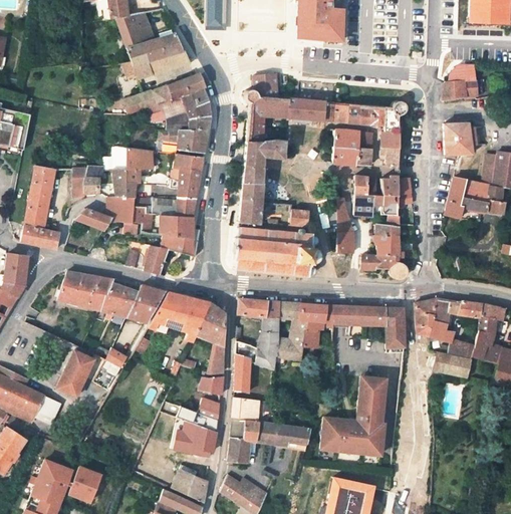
[(116,17),(129,14),(125,0),(109,0),(111,17),(116,17)]
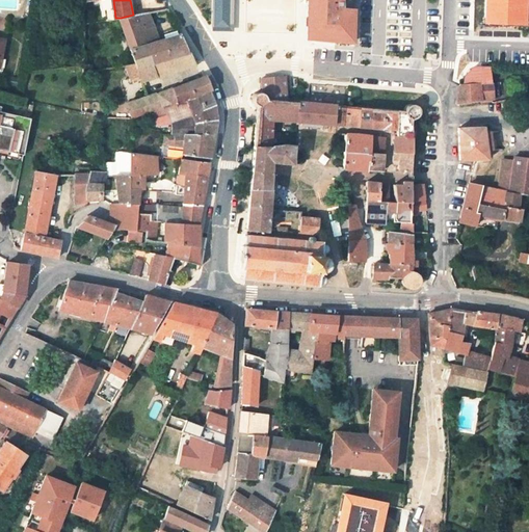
[(348,0),(311,0),(311,41),(359,42),(360,9),(348,8),(348,0)]
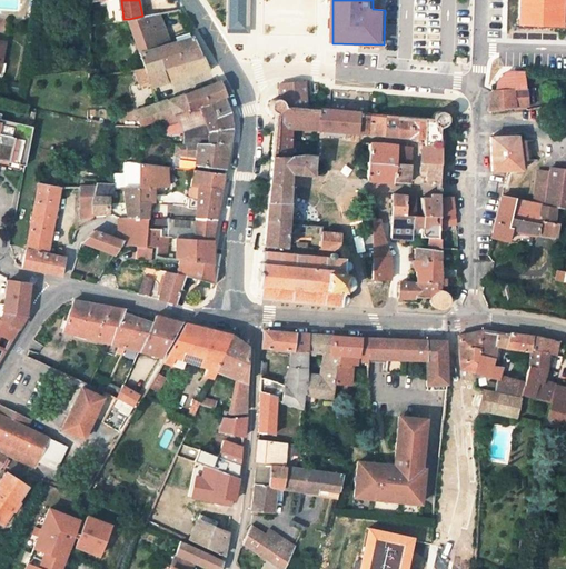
[(565,0),(519,0),(519,22),(565,23),(565,0)]
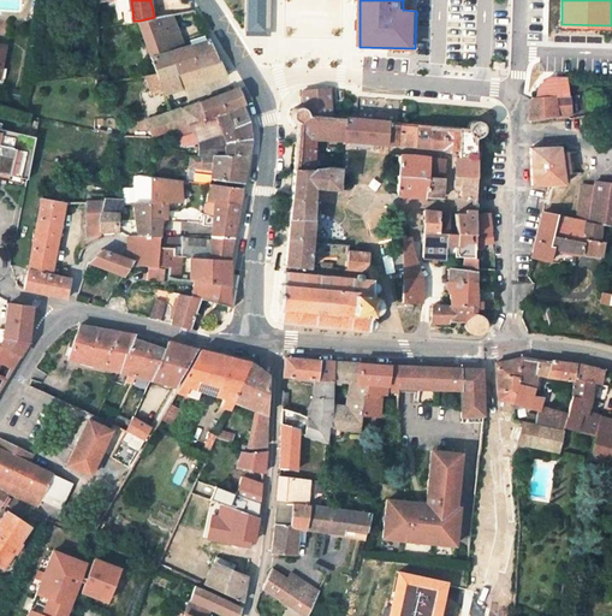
[(275,37),(275,1),(253,1),(253,37),(275,37)]
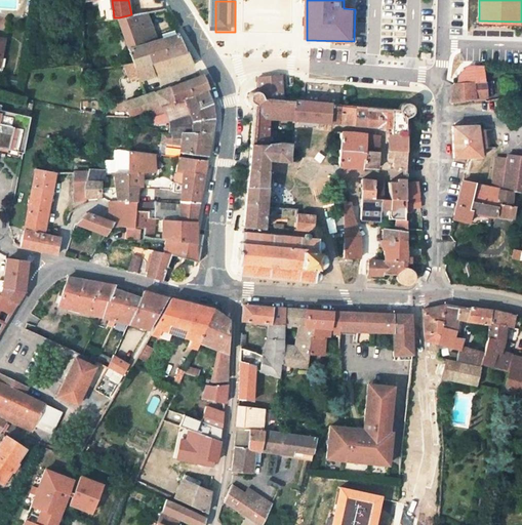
[(119,17),(136,63),(151,58),(153,63),(188,51),(179,34),(172,36),(166,37),(160,39),(149,12),(131,14),(119,17)]
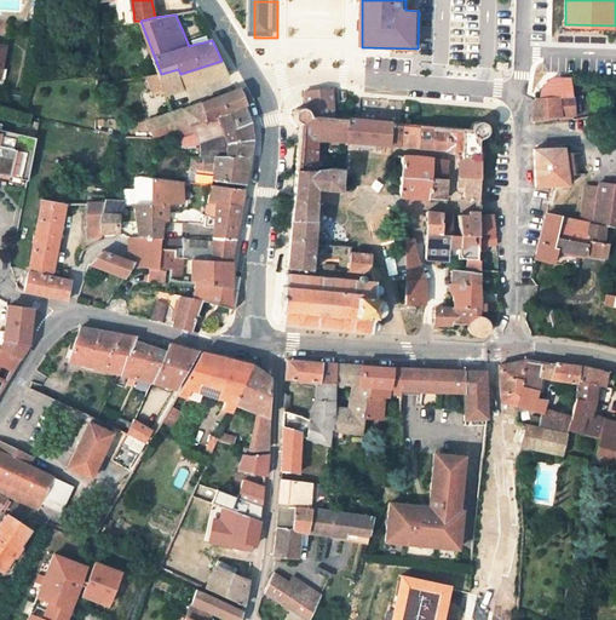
[(180,74),(186,87),(230,74),(224,61),(222,61),(180,74)]
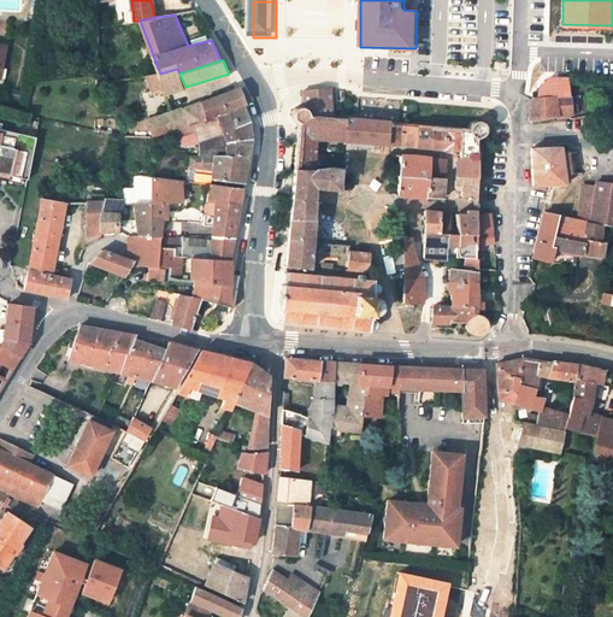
[(180,74),(177,69),(160,74),(166,90),(166,93),(186,87),(180,74)]
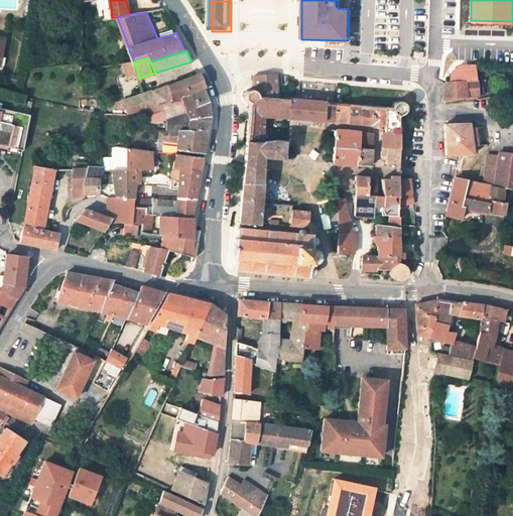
[(132,78),(139,76),(134,61),(127,62),(132,78)]
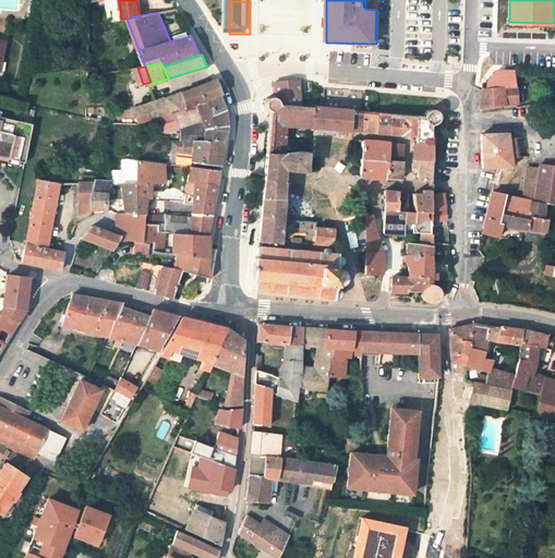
[(487,87),(489,87),(518,85),(516,70),(499,70),(493,76),(491,80),(489,82),(487,86),(487,87)]
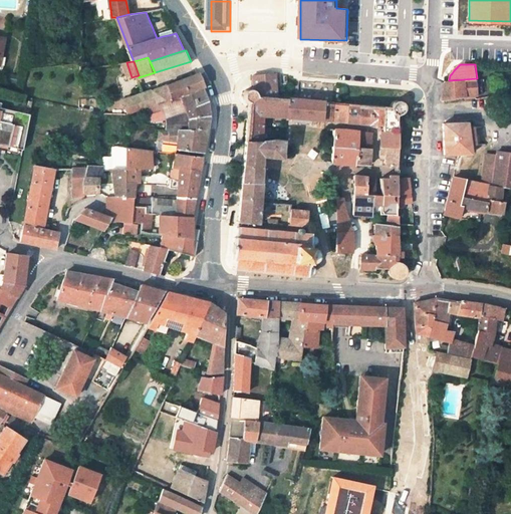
[(203,88),(196,73),(145,92),(125,100),(131,113),(161,101),(173,96),(174,99),(203,88)]
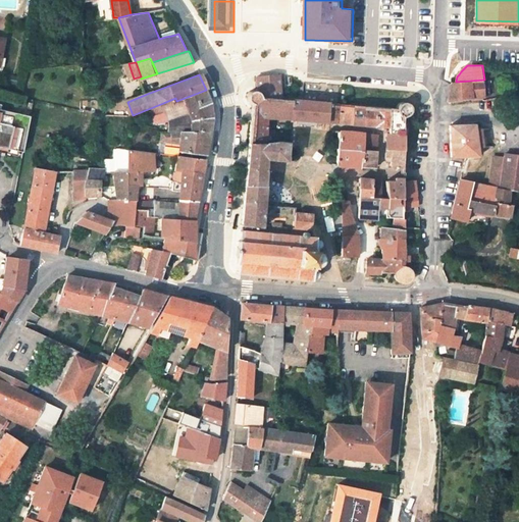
[(294,118),(295,99),(281,98),(282,94),(280,94),(280,80),(280,74),(258,77),(259,91),(257,90),(255,90),(253,91),(251,92),(250,94),(250,96),(250,98),(250,100),(252,101),(253,102),(255,103),(256,103),(252,143),(267,143),(268,116),(286,117),(294,118)]
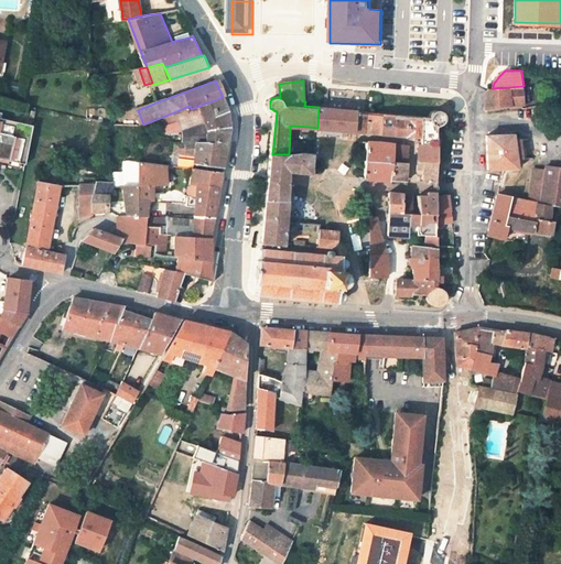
[(525,105),(524,86),(494,88),(493,88),(491,89),(488,93),(486,110),(525,105)]
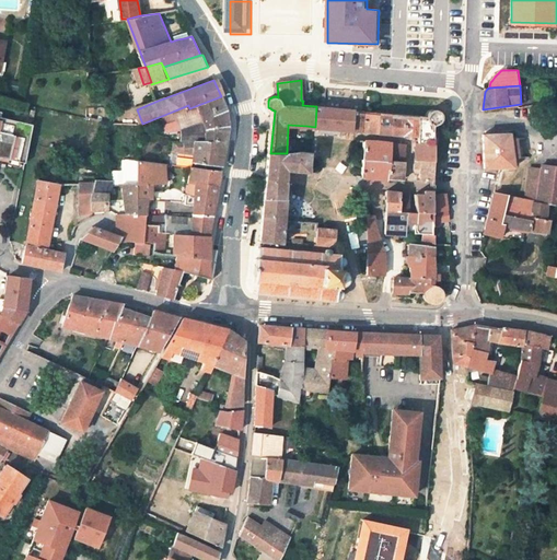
[(228,109),(221,96),(189,108),(188,105),(175,111),(183,130),(183,142),(228,140),(230,127),(229,124),(228,109)]
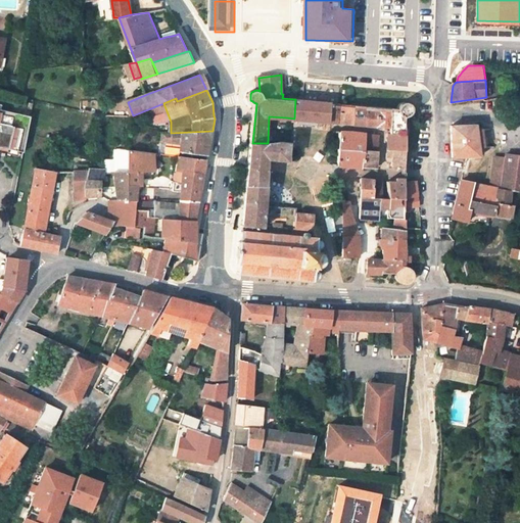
[(341,103),(295,99),(294,119),(339,122),(341,103)]
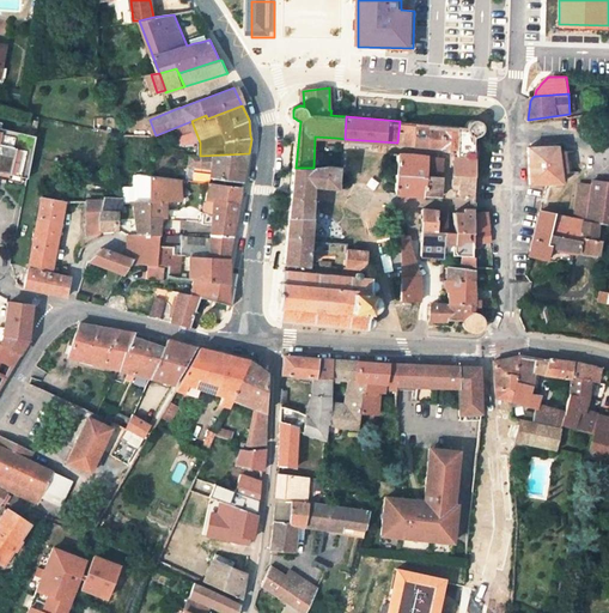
[(467,127),(461,126),(460,147),(458,156),(476,157),(475,138),(479,137),(480,134),(482,132),(483,129),(483,128),(483,127),(483,125),(482,122),(480,121),(477,120),(475,119),(473,119),(470,120),(469,121),(467,123),(467,127)]
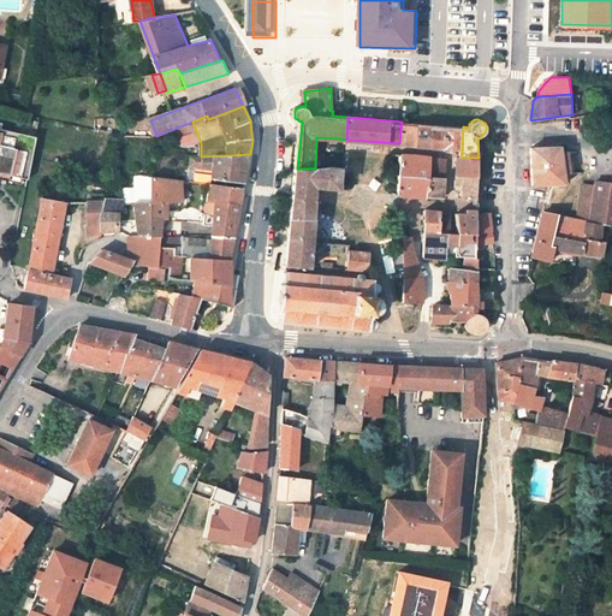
[(399,143),(417,144),(420,123),(417,123),(402,122),(399,143)]
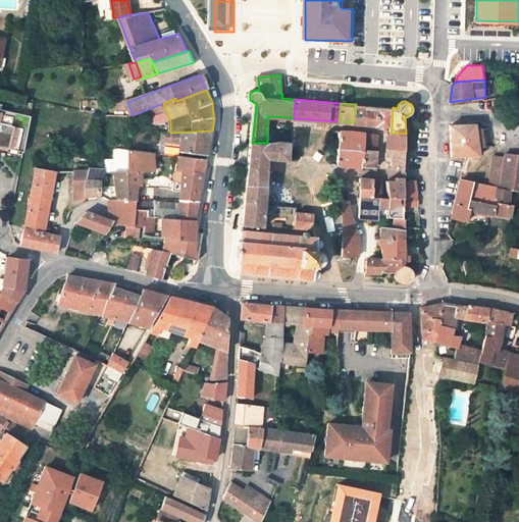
[(367,105),(356,104),(354,122),(365,123),(367,105)]
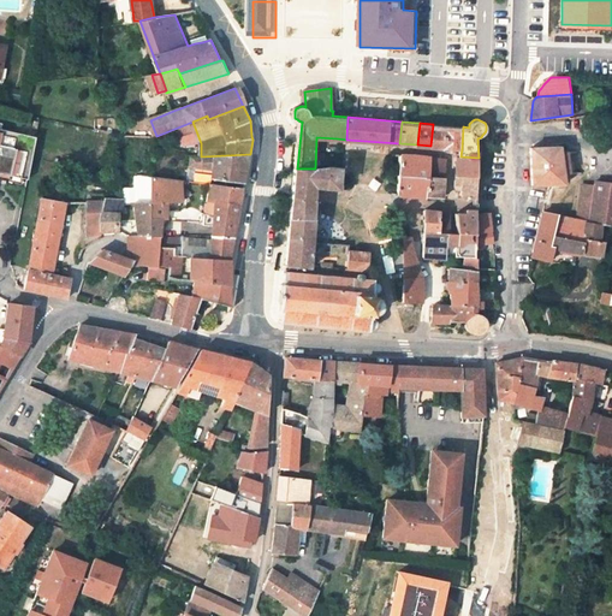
[(447,125),(433,124),(431,146),(446,147),(447,125)]
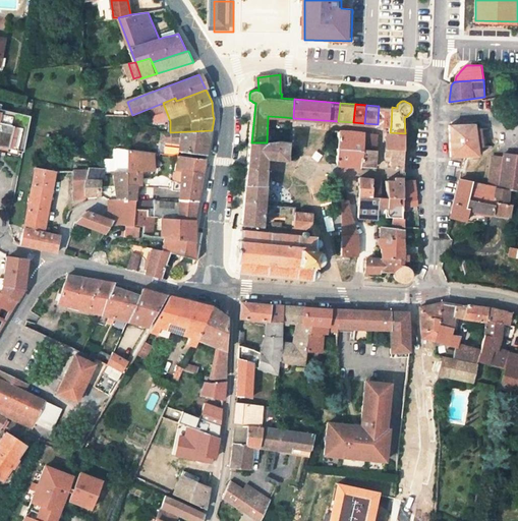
[(392,107),(379,106),(378,124),(391,125),(392,107)]
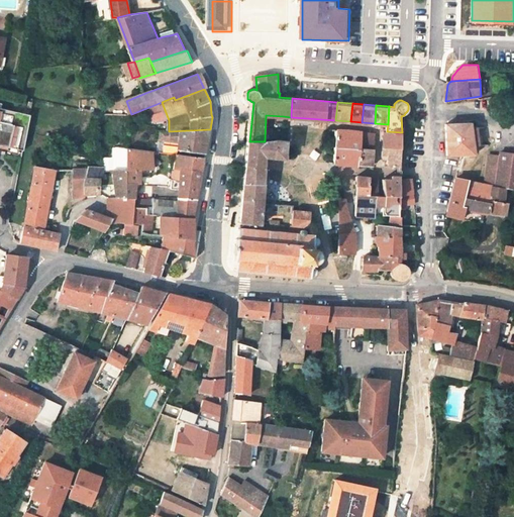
[(474,127),(474,122),(447,123),(448,154),(464,153),(467,153),(475,153),(475,149),(476,149),(477,149),(475,127),(474,127)]
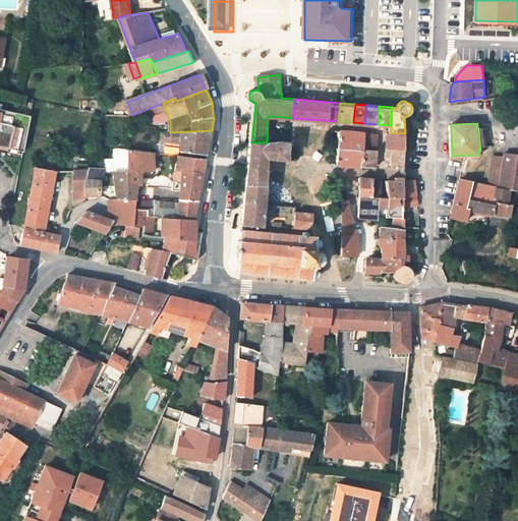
[(0,141),(0,142),(0,145),(0,147),(14,150),(18,129),(0,125),(0,141)]
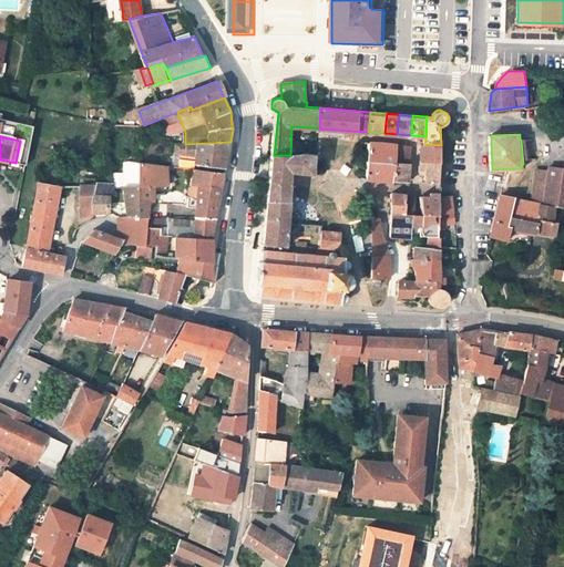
[(226,167),(231,142),(185,144),(185,163),(226,167)]
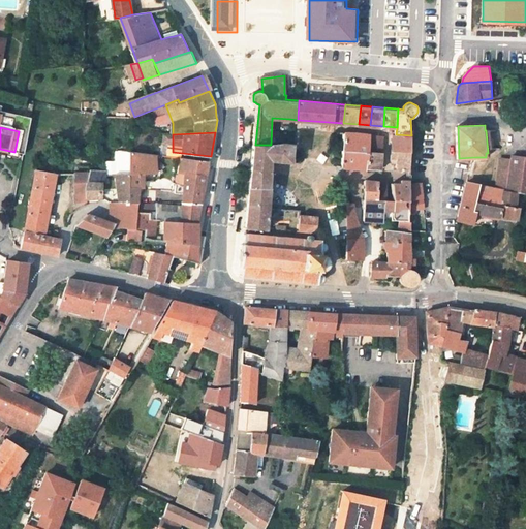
[(343,166),(368,168),(369,151),(371,134),(345,132),(343,166)]
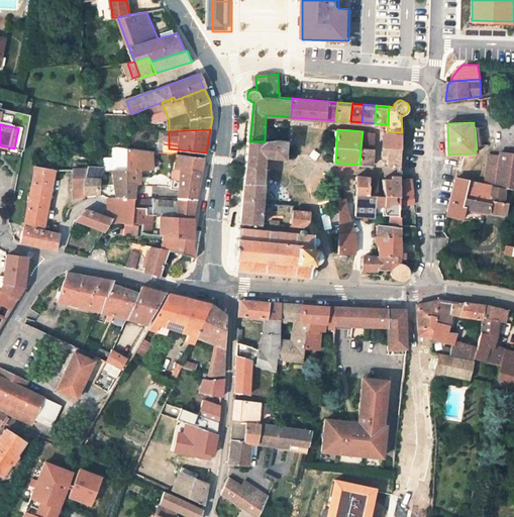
[(375,132),(363,131),(361,147),(374,148),(375,132)]
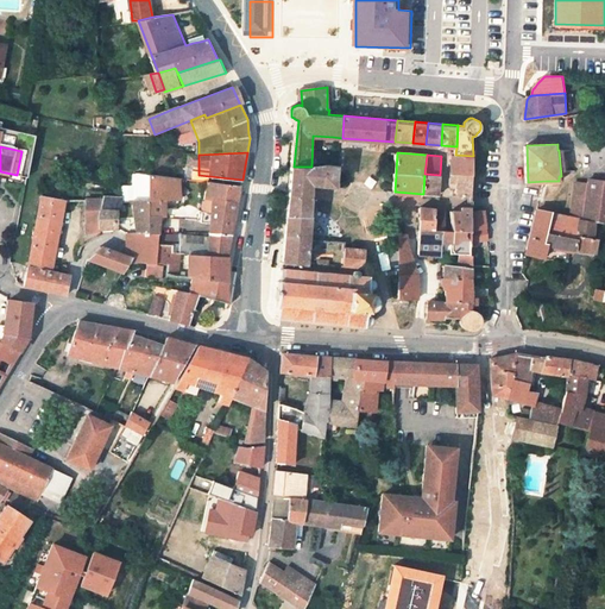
[(473,174),(473,156),(455,155),(453,155),(452,174),(473,174)]
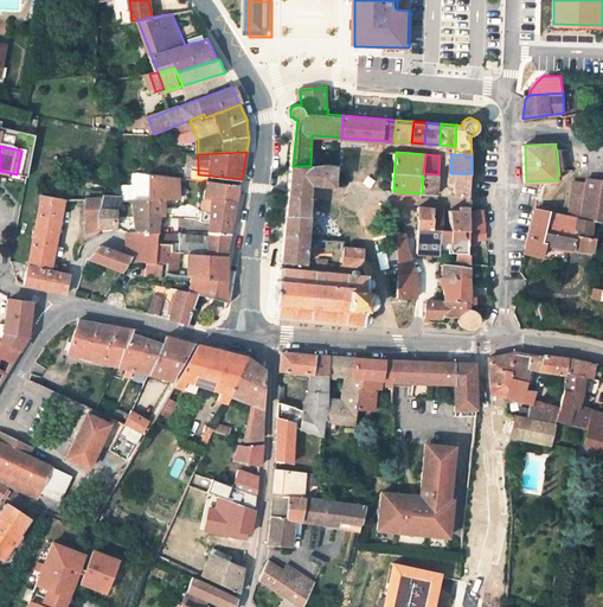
[(339,166),(331,165),(321,165),(313,166),(312,184),(320,184),(340,186),(341,166),(339,166)]
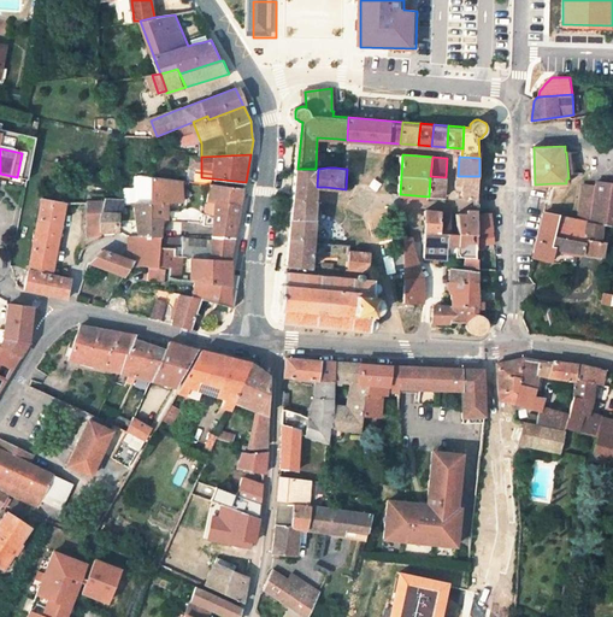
[(317,187),(318,169),(316,169),(298,169),(296,188),(295,195),(295,199),(316,200),(316,197),(317,191),(317,187)]
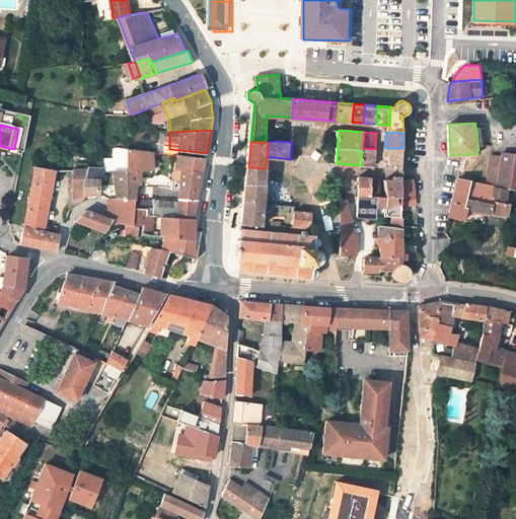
[(128,169),(129,149),(117,148),(116,159),(105,159),(105,166),(104,171),(115,170),(127,169),(128,169)]
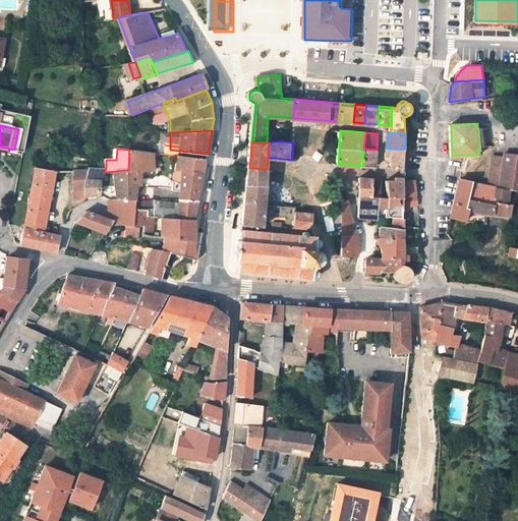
[(376,167),(377,150),(363,149),(362,166),(376,167)]
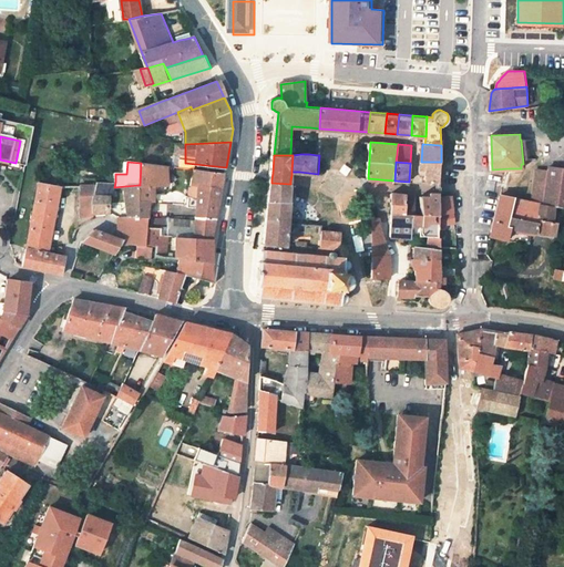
[(440,184),(440,179),(441,162),(421,162),(421,174),(428,174),(427,181),(432,181),(432,184),(440,184)]
